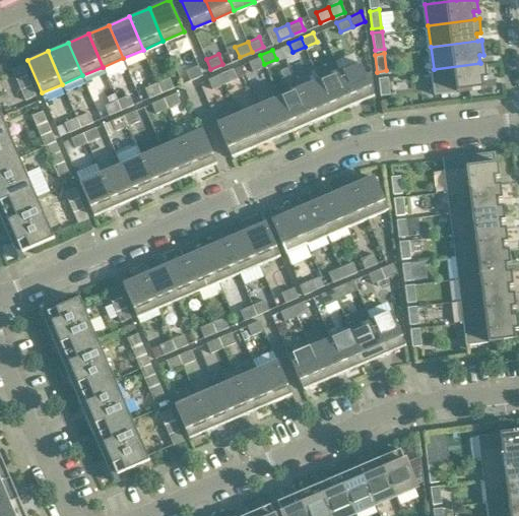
[(264,64),(260,55),(248,60),(252,69),(264,64)]
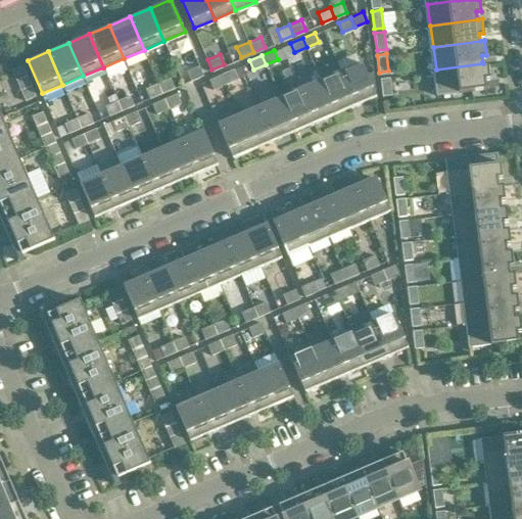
[(375,94),(362,61),(340,71),(354,103),(375,94)]
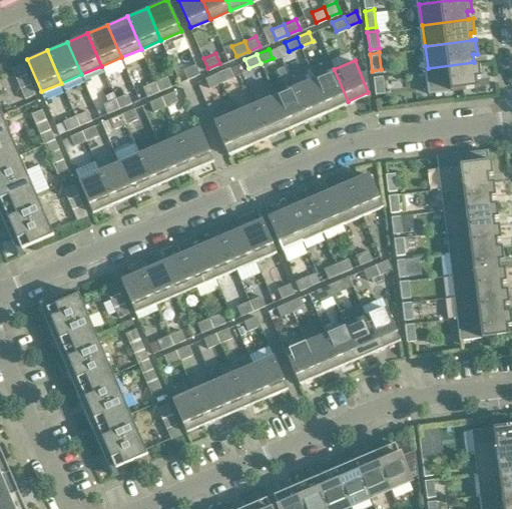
[(474,62),(428,68),(431,91),(477,85),(476,76),(480,75),(478,61),(473,61),(474,62)]
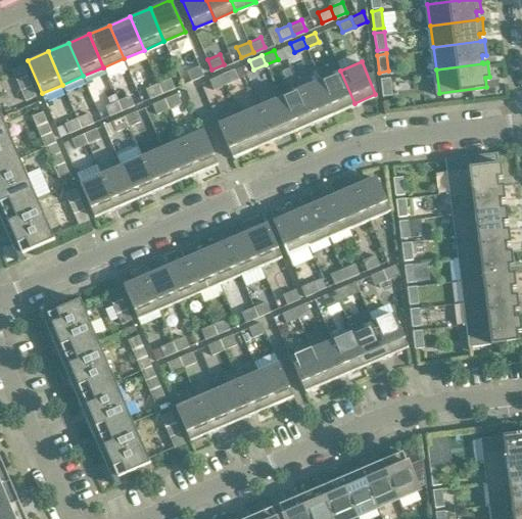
[(27,74),(21,63),(11,67),(16,78),(27,74)]
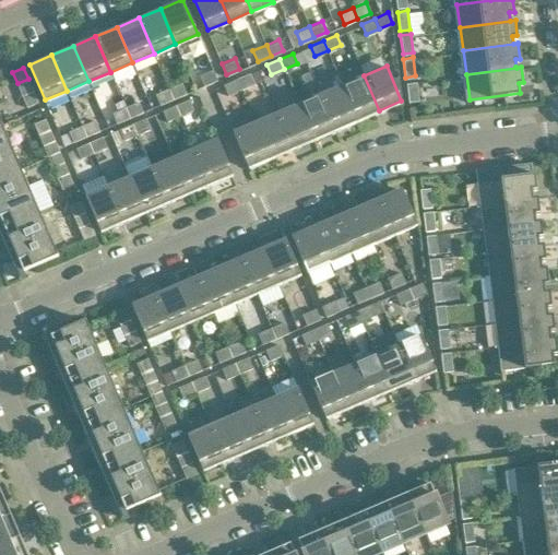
[(216,79),(212,68),(199,73),(203,84),(216,79)]
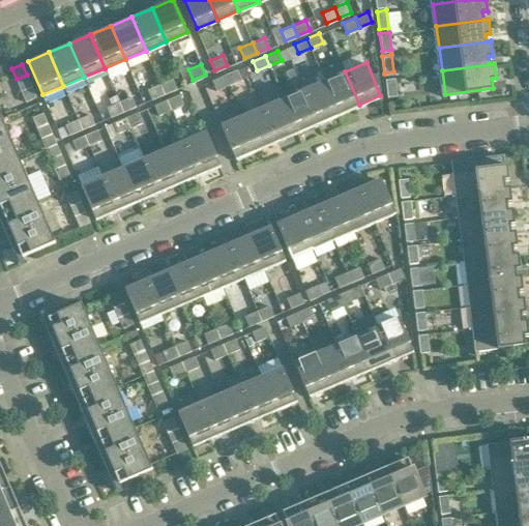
[(240,78),(236,68),(224,74),(228,83),(240,78)]
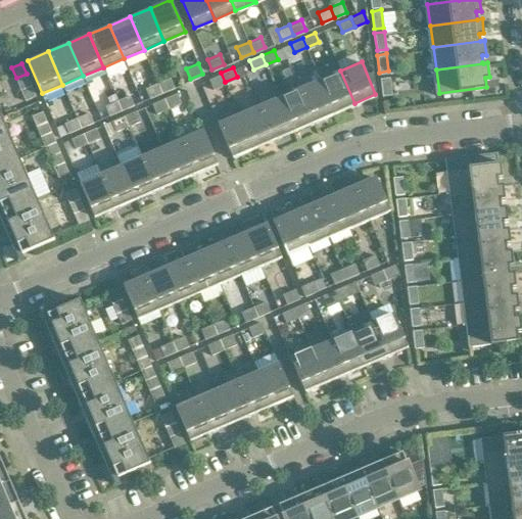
[(354,103),(340,71),(320,79),(334,111),(354,103)]
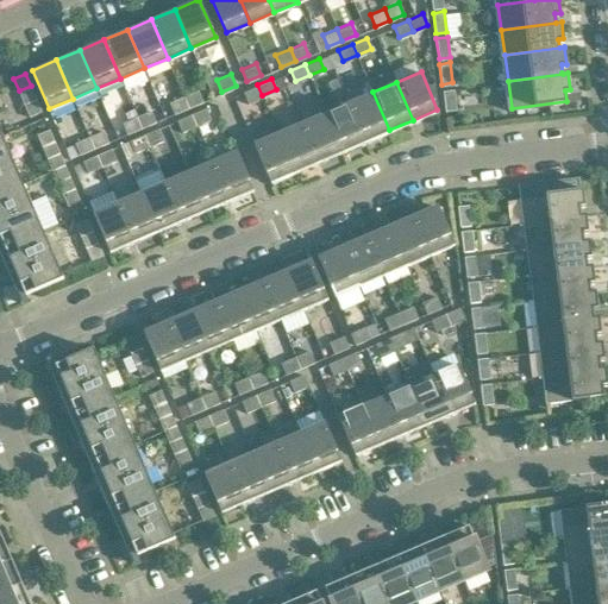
[(262,95),(257,85),(243,90),(248,101),(262,95)]
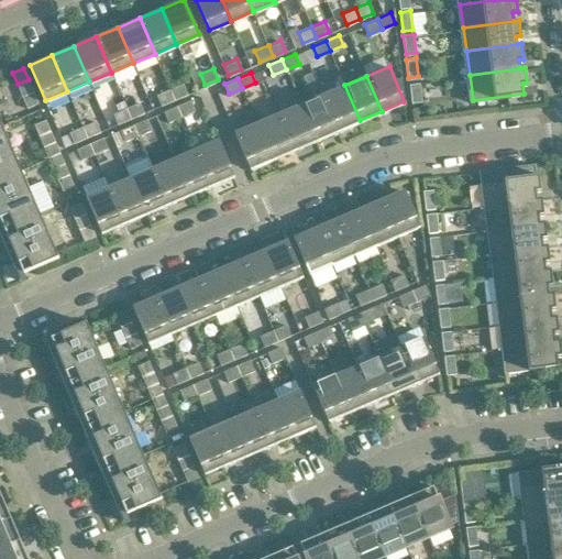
[(33,90),(29,79),(18,84),(22,95),(33,90)]
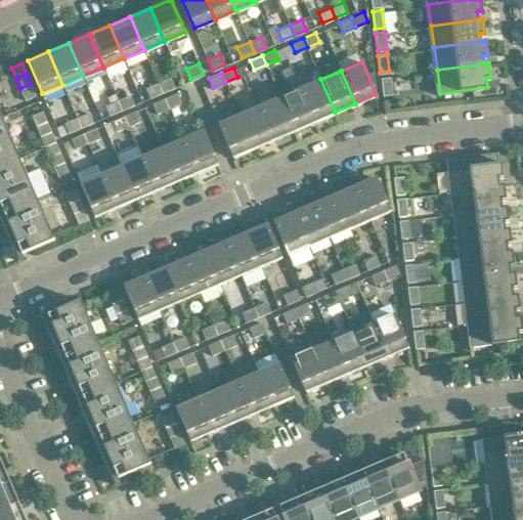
[(174,86),(170,76),(158,81),(162,91),(174,86)]
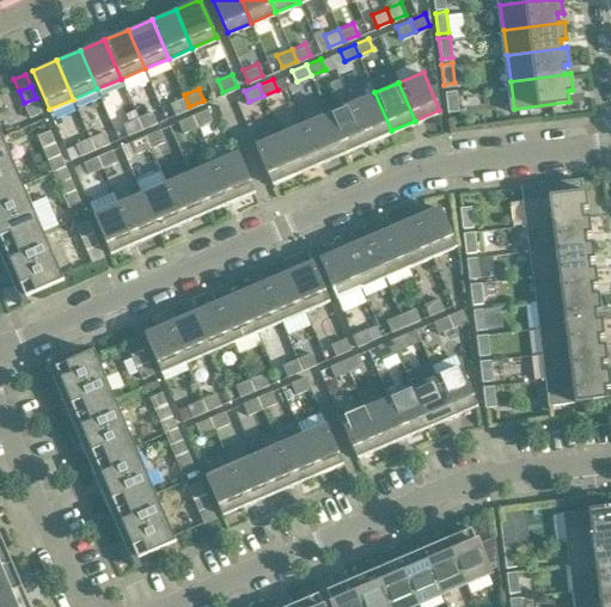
[(458,109),(456,89),(445,90),(447,110),(458,109)]
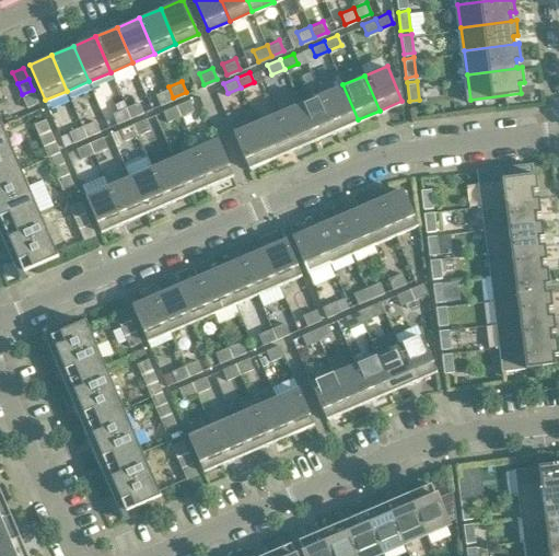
[(358,119),(342,84),(321,94),(336,129),(358,119)]
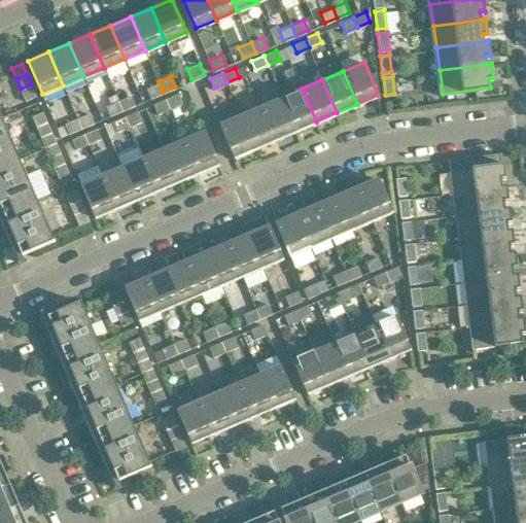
[(163,92),(159,81),(146,88),(150,97),(163,92)]
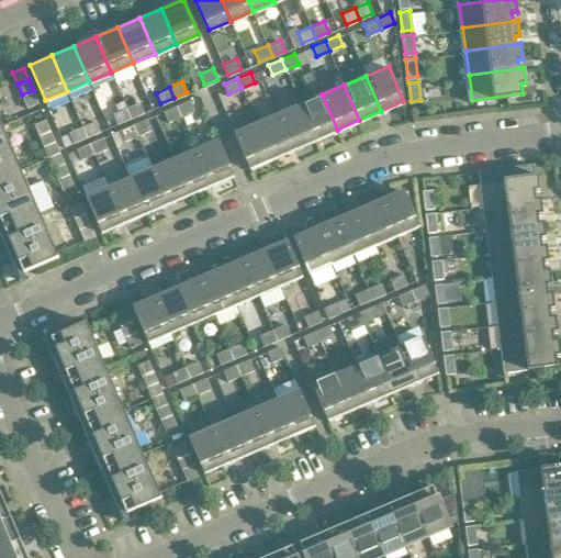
[(37,101),(33,90),(22,95),(26,105),(37,101)]
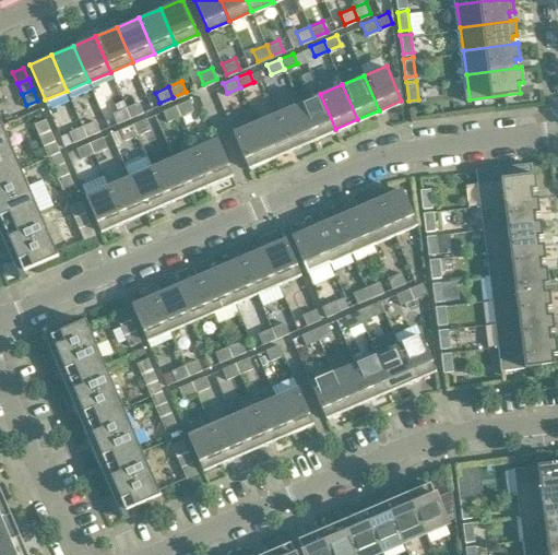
[(335,129),(320,94),(298,103),(313,138),(335,129)]
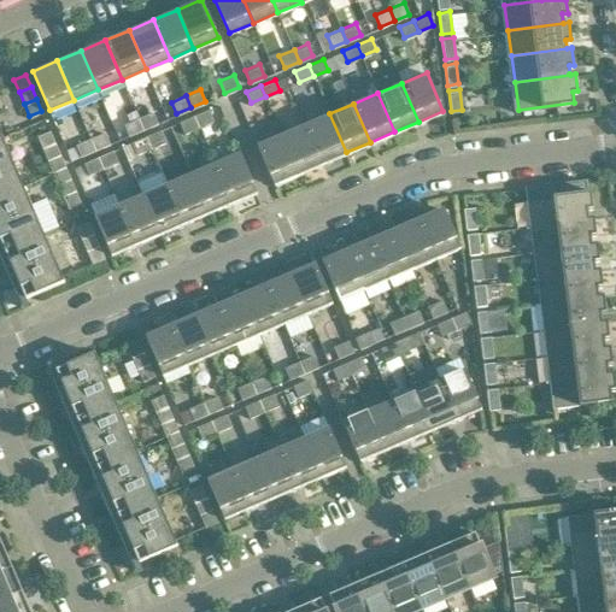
[(212,119),(207,109),(194,115),(199,125),(212,119)]
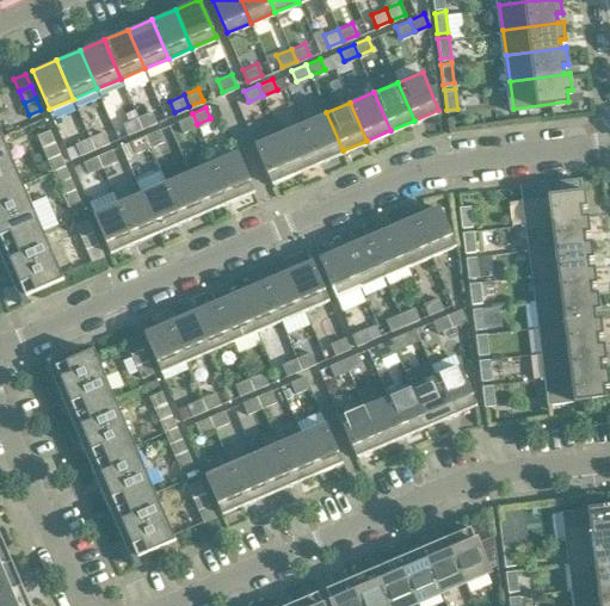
[(155,121),(151,109),(136,115),(141,127),(155,121)]
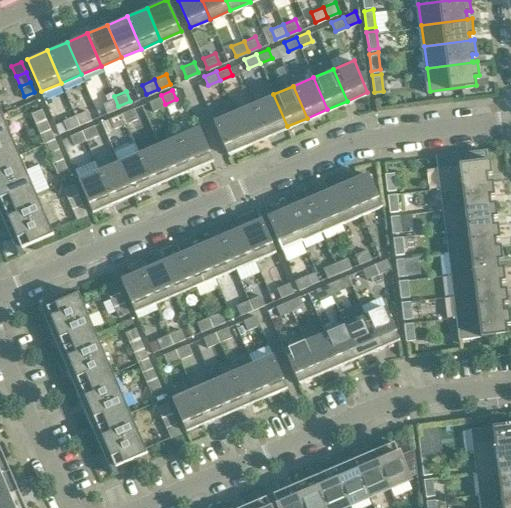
[(287,126),(273,94),(254,103),(267,135),(287,126)]
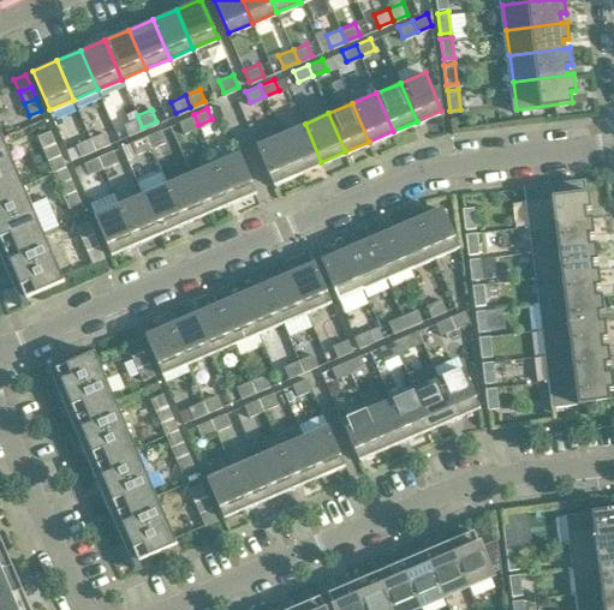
[(198,125),(194,114),(178,120),(184,131),(198,125)]
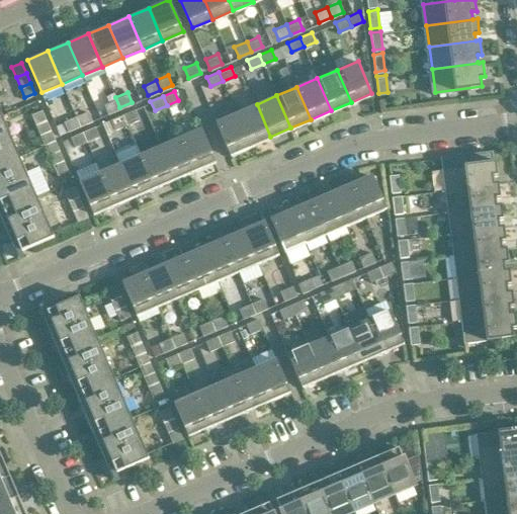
[(119,107),(115,97),(103,103),(107,112),(119,107)]
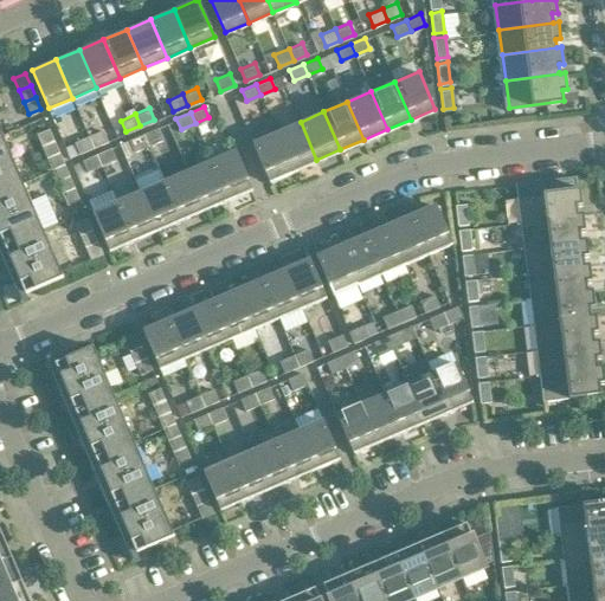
[(316,160),(301,122),(277,131),(294,169),(316,160)]
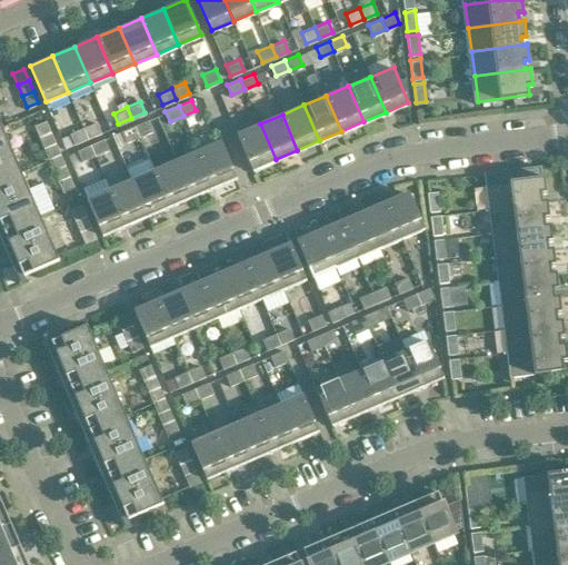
[(46,119),(35,125),(39,136),(50,130),(46,119)]
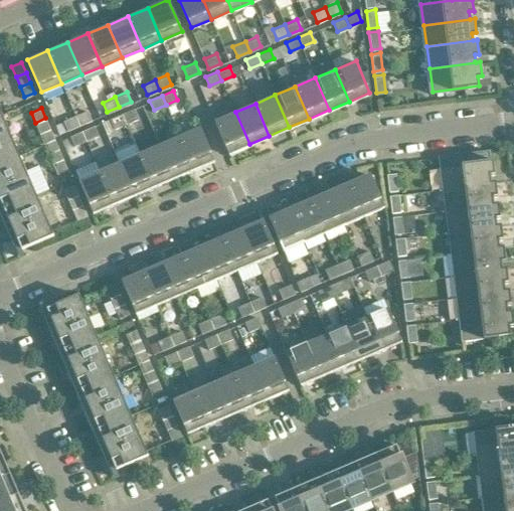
[(138,117),(134,108),(122,113),(126,122),(138,117)]
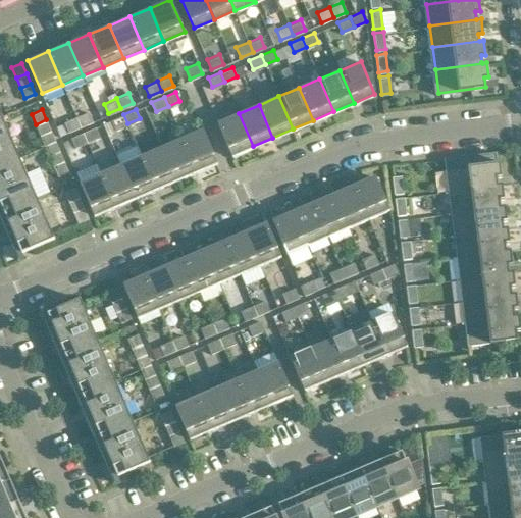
[(93,120),(88,110),(76,116),(81,125),(93,120)]
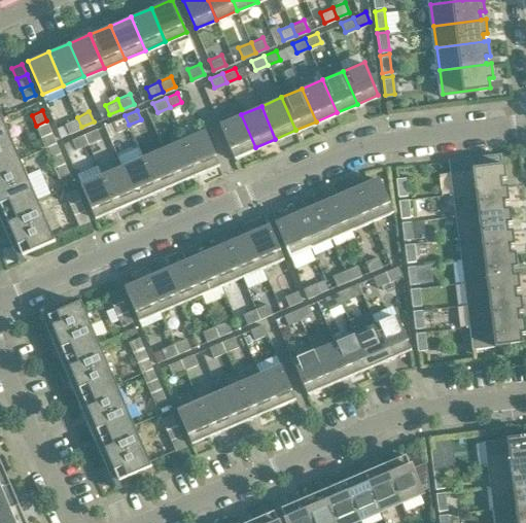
[(53,235),(0,112),(0,219),(18,259),(19,259),(14,251),(53,235)]
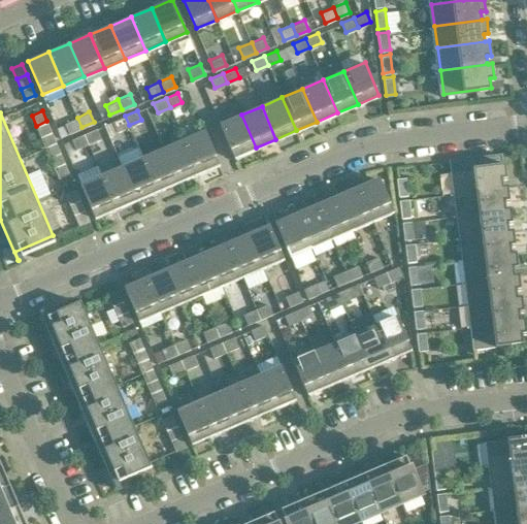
[(256,148),(241,115),(220,124),(234,157),(256,148)]
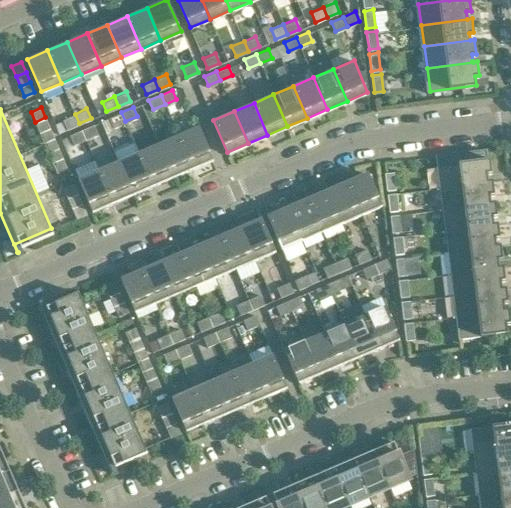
[(125,121),(121,112),(109,117),(113,126),(125,121)]
